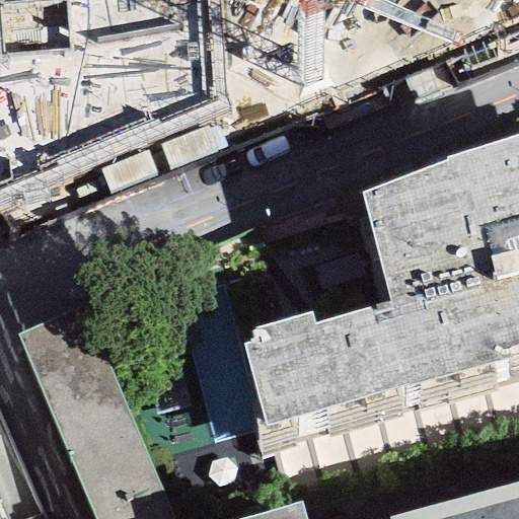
[(212,0),(0,0),(0,188),(221,106),(212,0)]
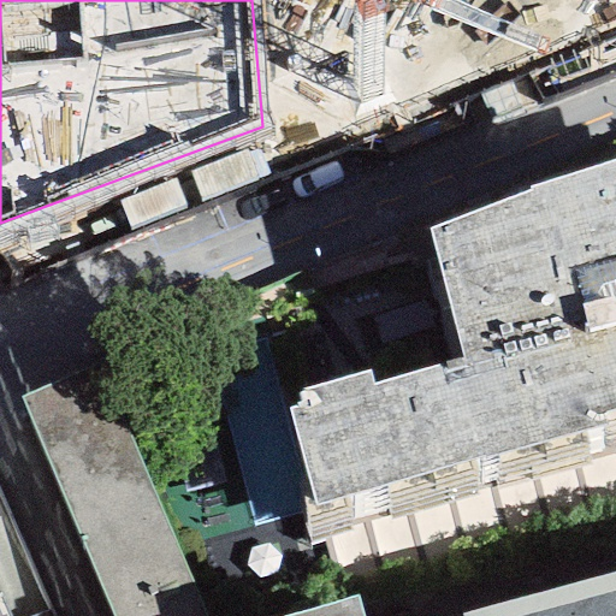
[(615,160),(529,185),(532,196),(425,226),(463,360),(372,386),(367,372),(298,391),(302,404),(289,408),(317,507),(615,421),(615,160)]
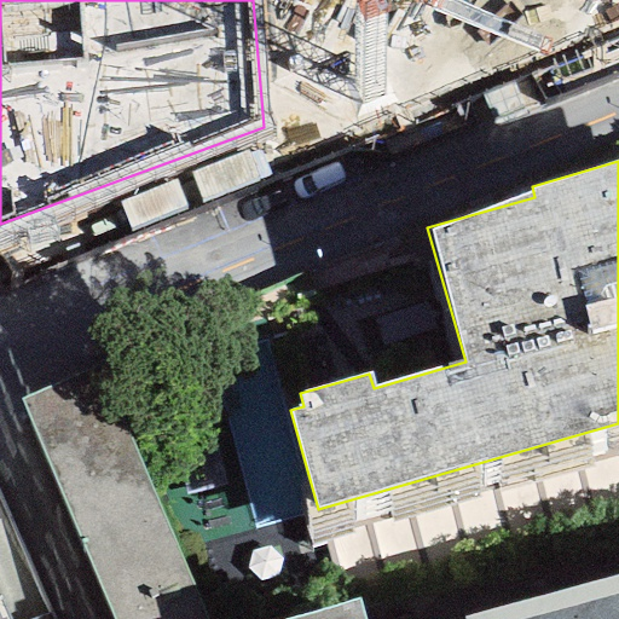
[(203,618),(97,364),(22,401),(111,618),(203,618)]
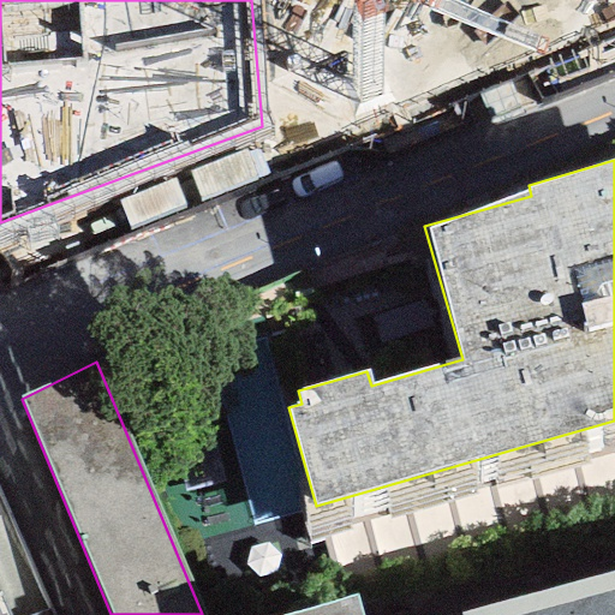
[(614,614),(614,571),(461,614),(614,614)]
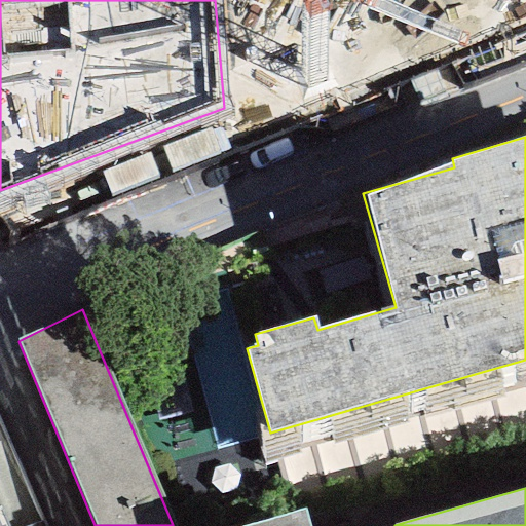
[(307,525),(304,510),(242,525),(307,525)]
